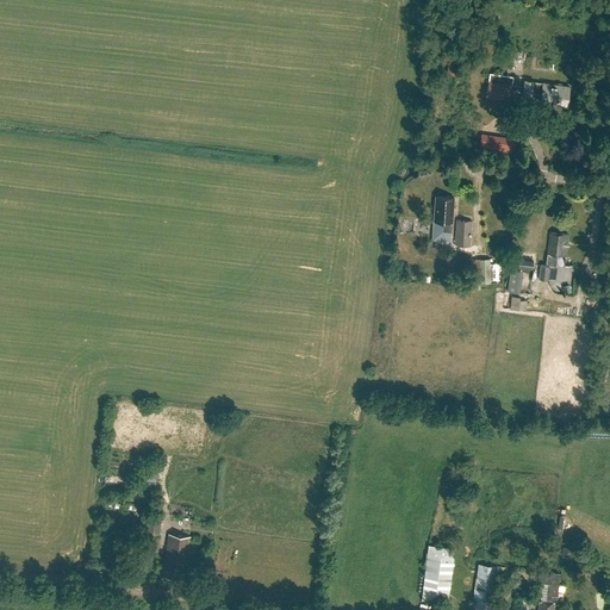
[(524,80),(523,87),(523,92),(521,105),(530,106),(533,92),(541,93),(540,101),(558,104),(558,105),(567,106),(570,87),(534,82),(534,81),(524,80)]
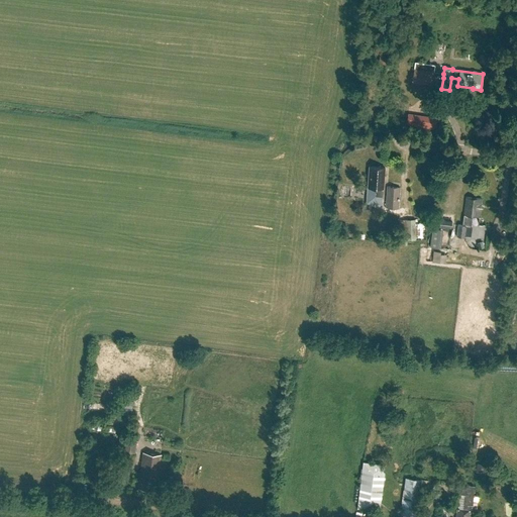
[(443,78),(443,74),(414,70),(412,82),(432,85),(433,77),(443,78)]
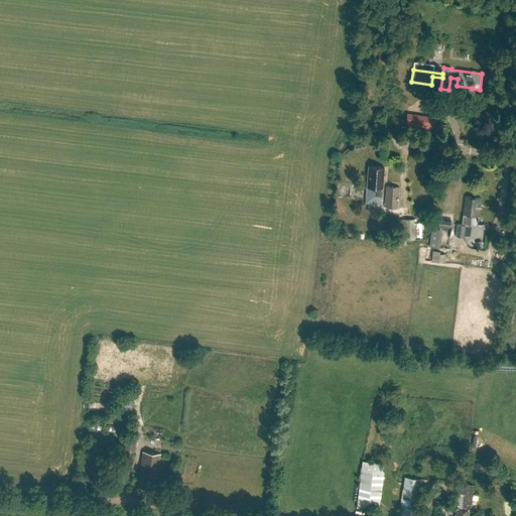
[(434,129),(435,117),(407,113),(405,125),(434,129)]
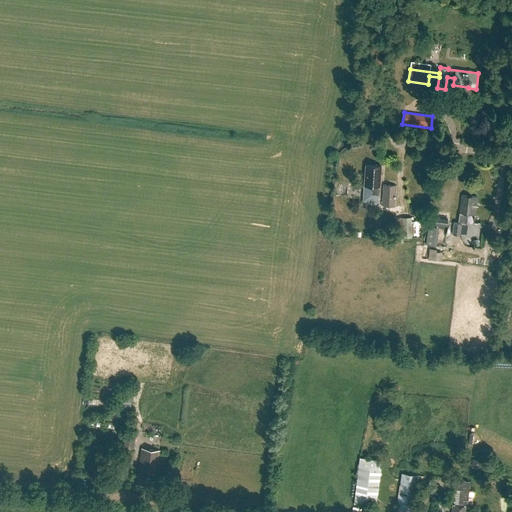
[(379,186),(381,166),(365,165),(364,185),(371,186),(371,194),(378,194),(379,186)]
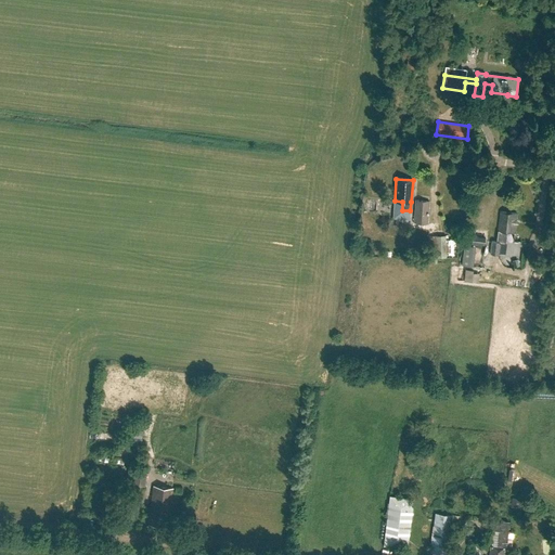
[(427,223),(429,201),(415,199),(414,222),(427,223)]
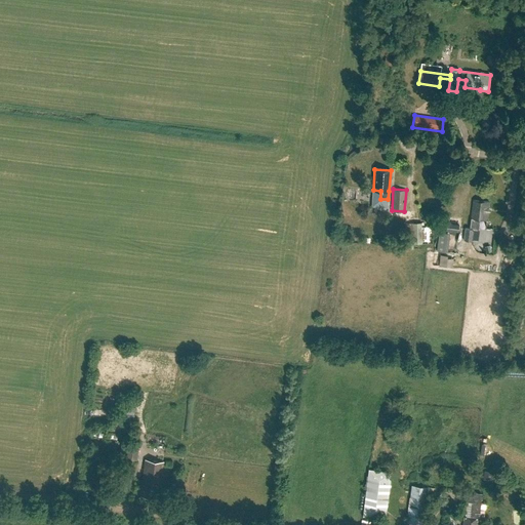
[(473,199),(470,229),(468,229),(467,240),(472,241),(473,230),(478,230),(479,219),(486,220),(488,201),(473,199)]
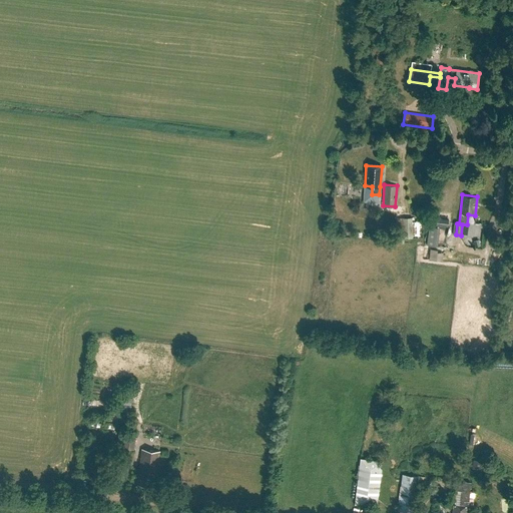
[(422,217),(416,212),(417,217),(396,218),(397,238),(396,242),(404,243),(404,238),(423,237),(422,217)]
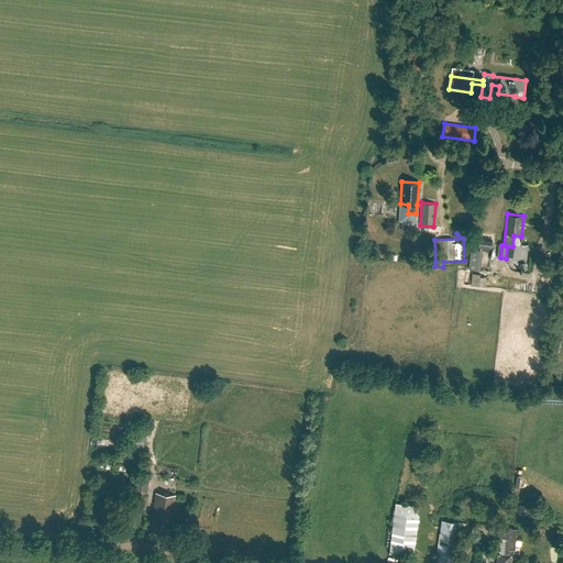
[(485,287),(486,278),(479,277),(479,275),(465,273),(464,284),(485,287)]
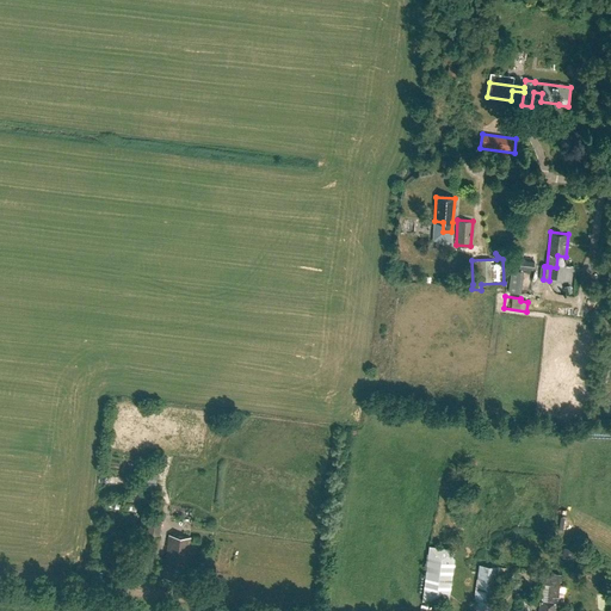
[(155,491),(158,474),(141,473),(140,488),(155,491)]
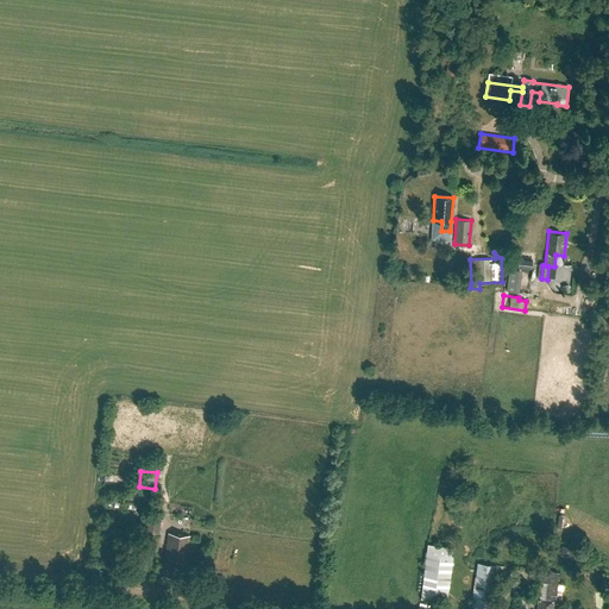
[(159,534),(162,514),(148,513),(145,533),(159,534)]
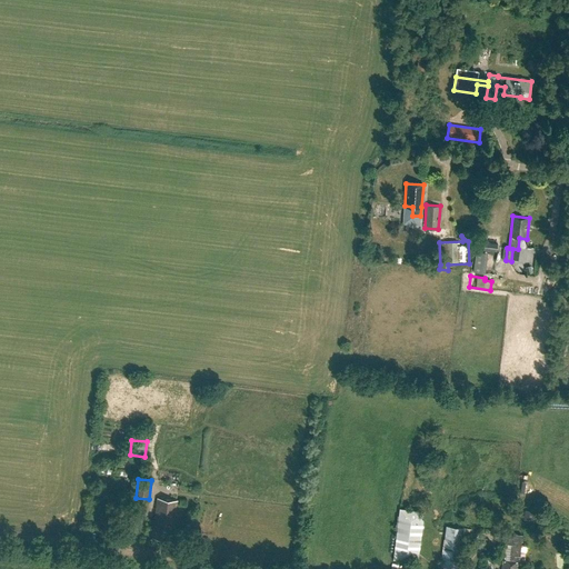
[(171,539),(177,500),(157,498),(151,537),(171,539)]
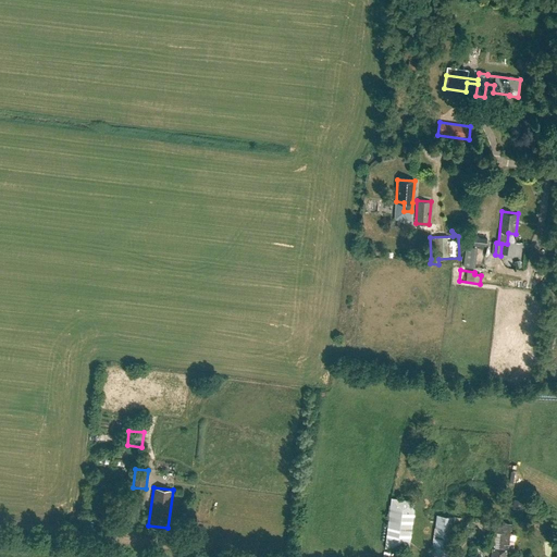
[(409,551),(415,509),(416,500),(391,498),(384,548),(409,551)]
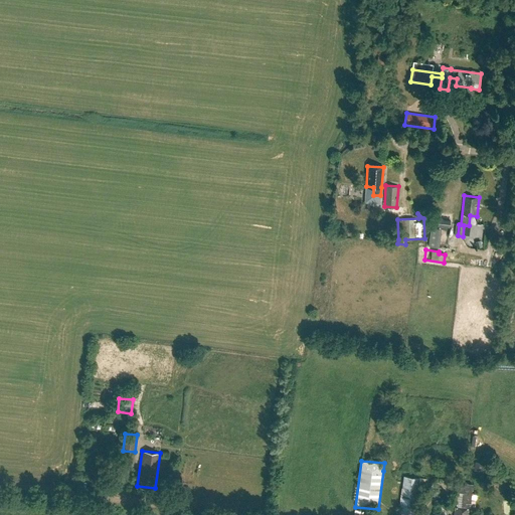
[(421,479),(403,477),(398,512),(417,514),(421,479)]
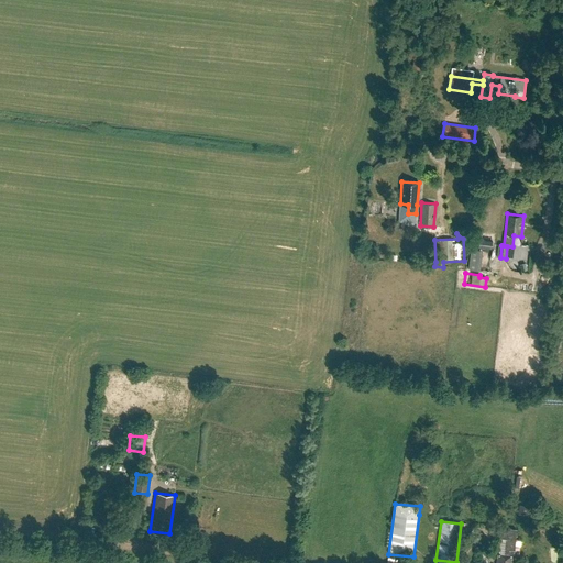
[(500,528),(499,537),(498,554),(496,562),(511,562),(516,529),(500,528)]
